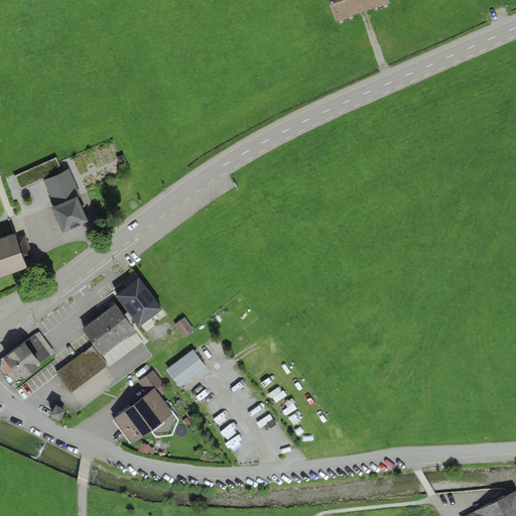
[(331,0),(338,18),(361,10),(390,0),(331,0)]
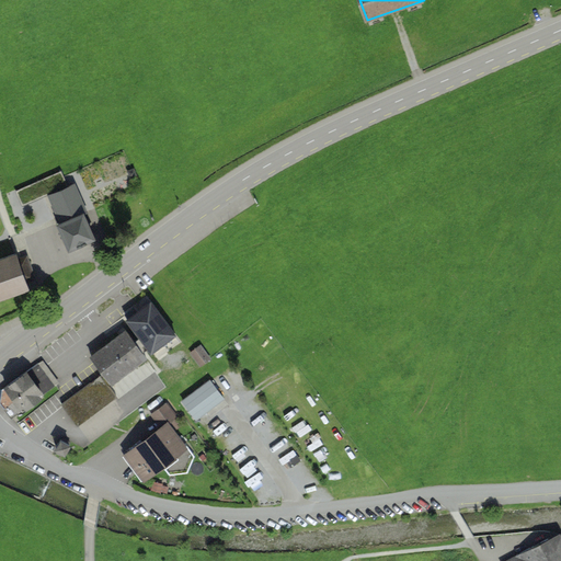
[(134,168),(127,170),(129,178),(136,174),(134,168)]
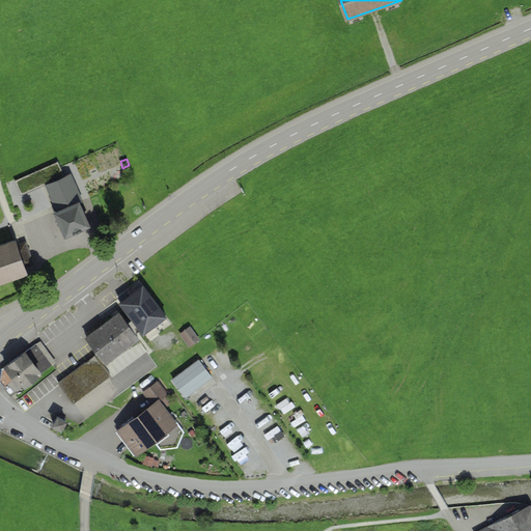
[(57,162),(16,180),(22,193),(63,174),(57,162)]
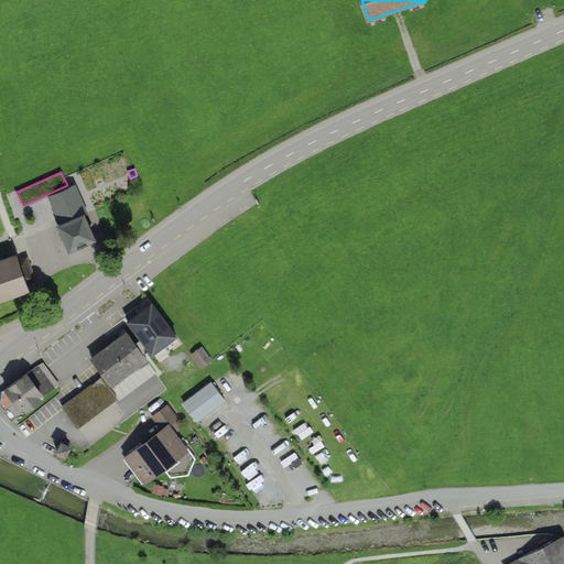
[(56,221),(68,248),(96,236),(86,214),(89,212),(76,183),(47,196),(58,220),(56,221)]
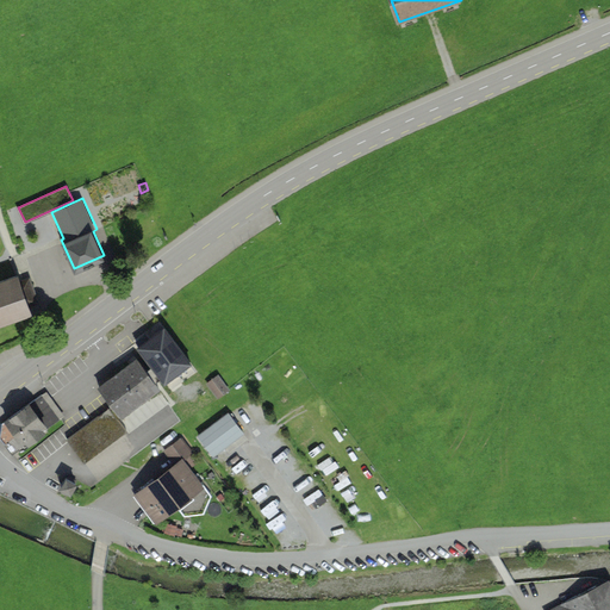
[(18,269),(0,275),(0,321),(42,306),(30,275),(20,279),(18,269)]
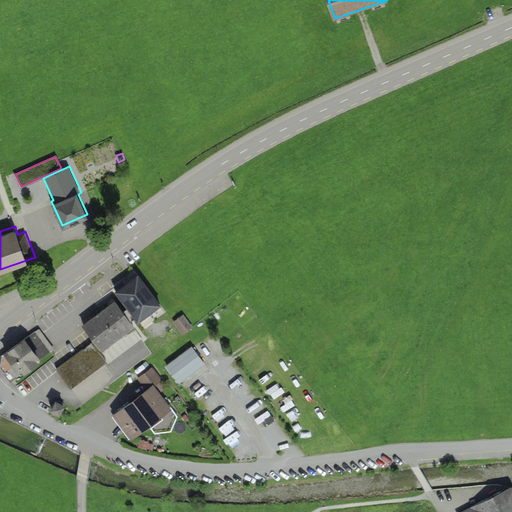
[(120,301),(85,325),(102,351),(137,327),(162,308),(138,276),(114,294),(120,301)]
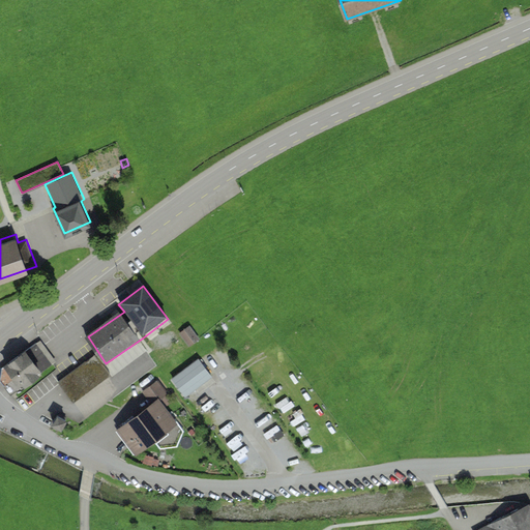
[(201,341),(192,328),(181,335),(190,348),(201,341)]
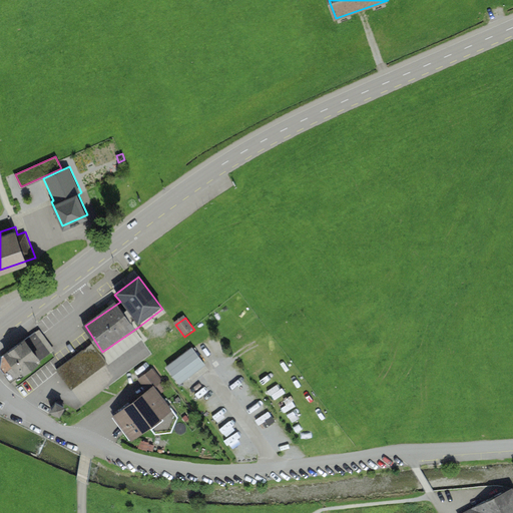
[(40,330),(9,353),(26,377),(57,354),(40,330)]
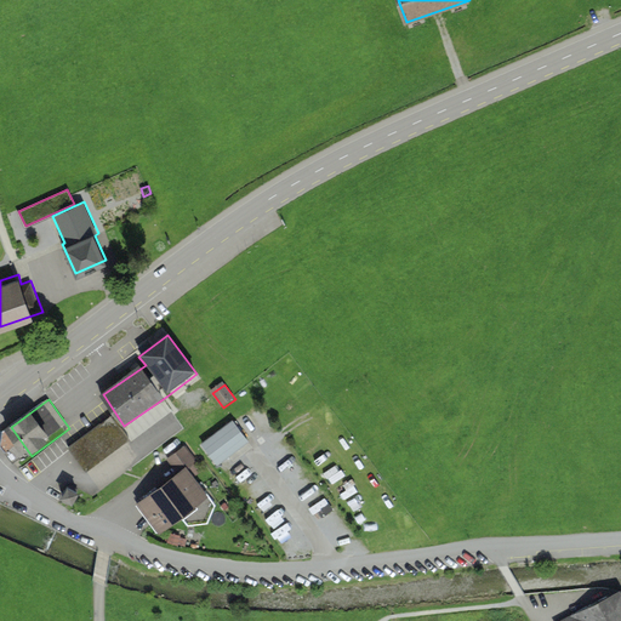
[(110,417),(68,448),(87,473),(130,443),(110,417)]
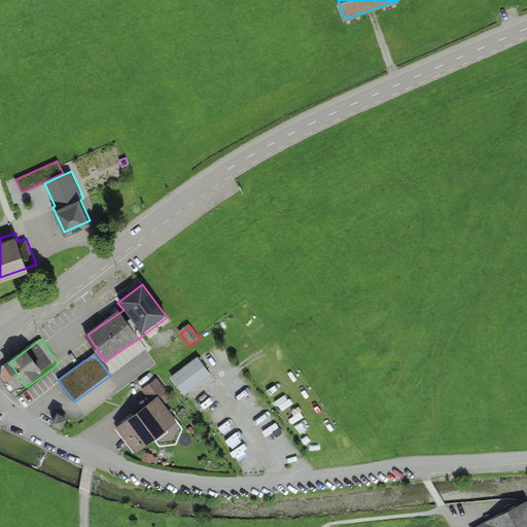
[(202,358),(173,378),(188,399),(216,379),(202,358)]
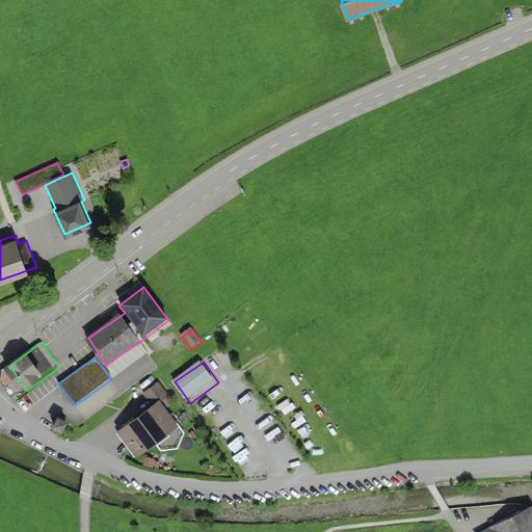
[(143,394),(151,403),(159,397),(165,392),(158,382),(143,394)]
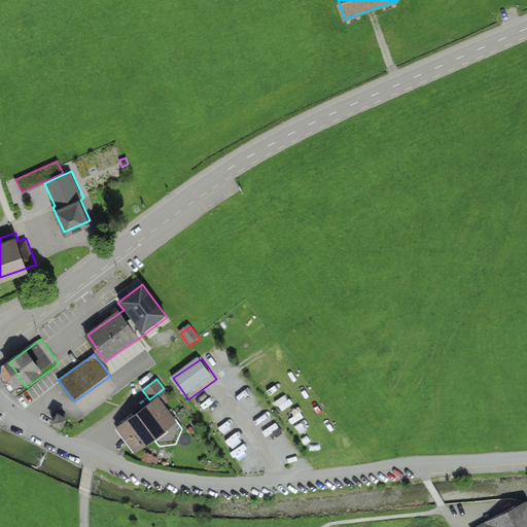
[(149,399),(115,425),(135,451),(177,420),(157,393),(149,399)]
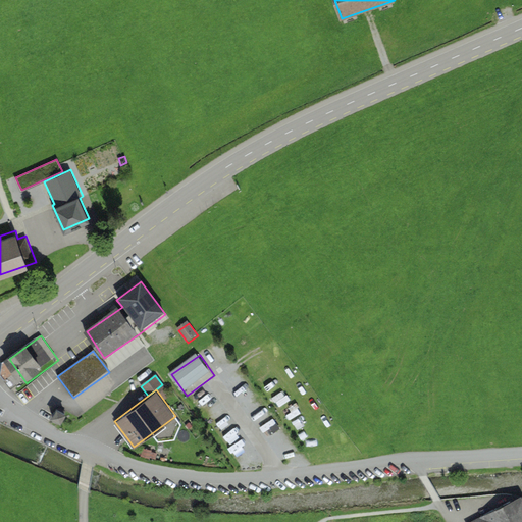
[(56,407),(52,416),(62,421),(67,412),(56,407)]
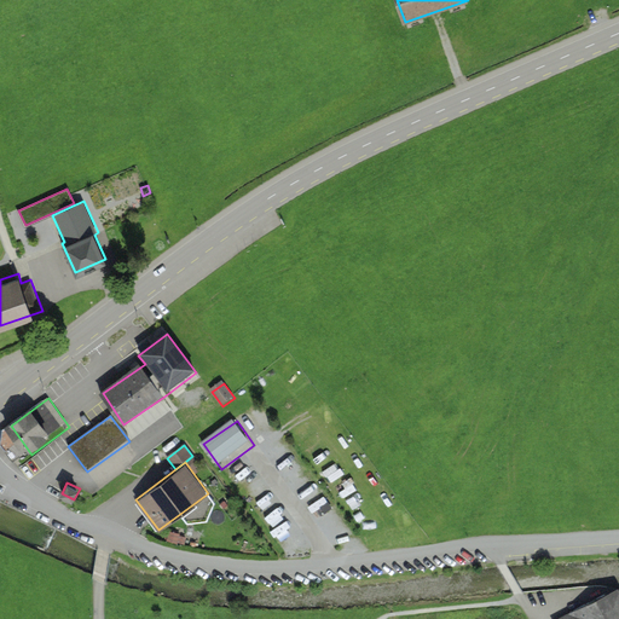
[(169,530),(167,541),(178,543),(180,533),(169,530)]
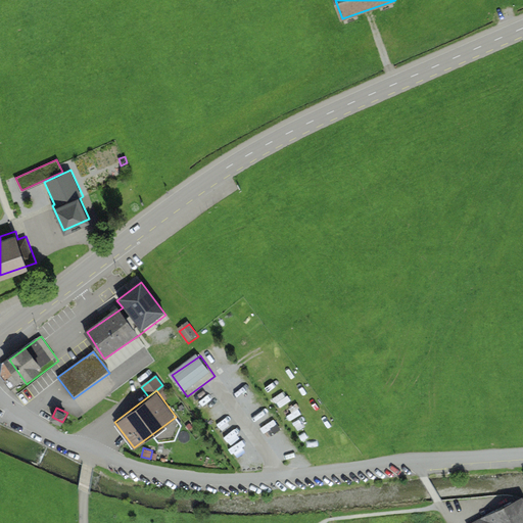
[(522,522),(522,497),(480,517),(483,522),(522,522)]
